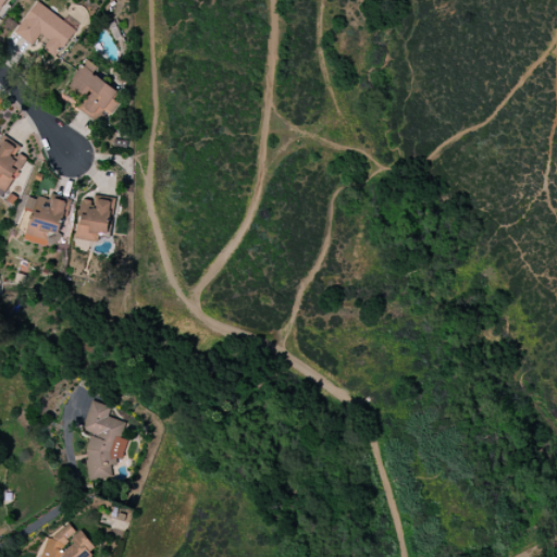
[(32,46),(40,34),(49,40),(42,49),(56,59),(76,31),(37,2),(14,33),(32,46)]
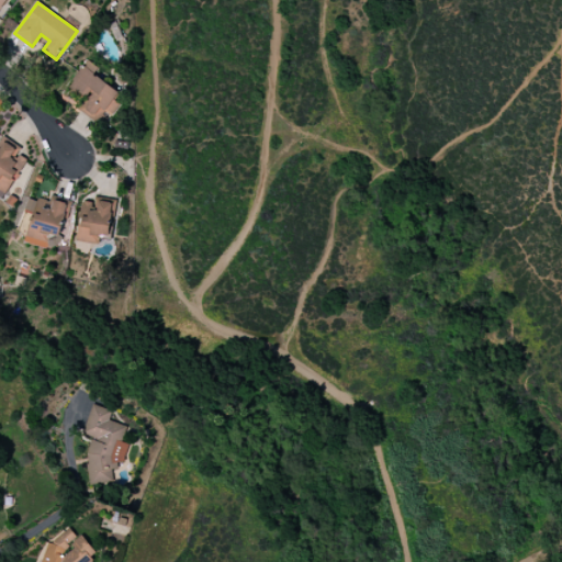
[(93,75),(98,68),(86,60),(68,86),(88,99),(86,102),(85,101),(79,110),(98,122),(104,112),(112,116),(120,104),(114,101),(120,92),(93,75)]
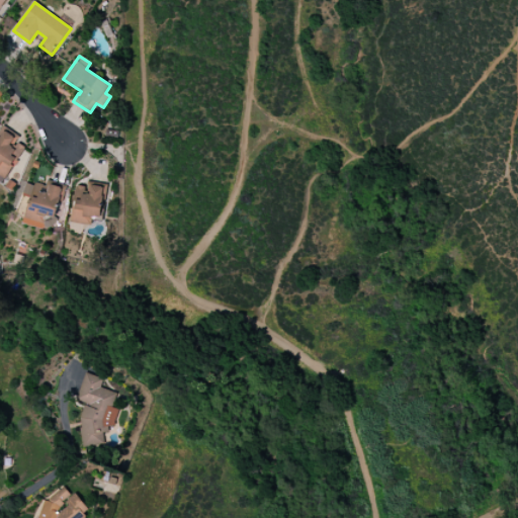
[(0,175),(5,179),(25,149),(15,142),(18,138),(4,127),(0,133),(0,175)]
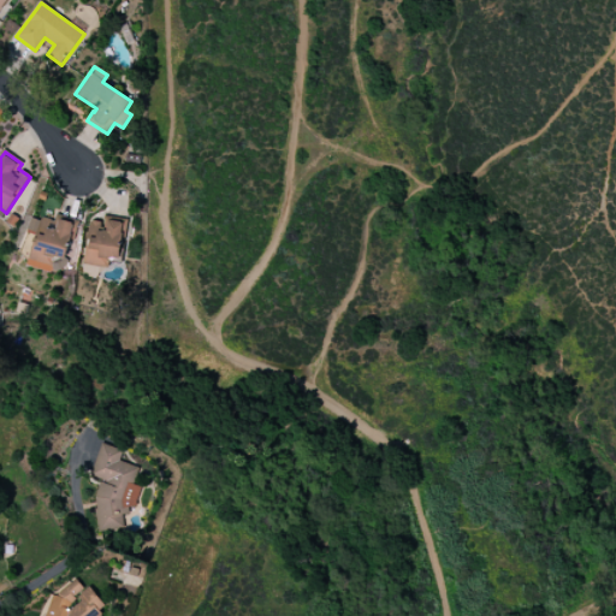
[(30,268),(52,272),(54,258),(73,260),(80,221),(54,218),(54,219),(39,217),(30,268)]
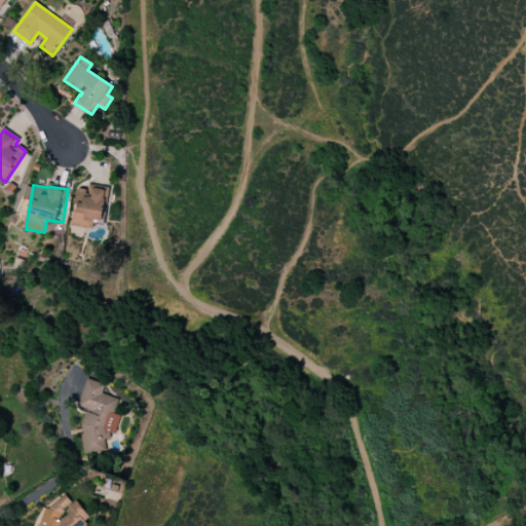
[(108,190),(77,186),(72,226),(83,227),(83,220),(104,222),(108,190)]
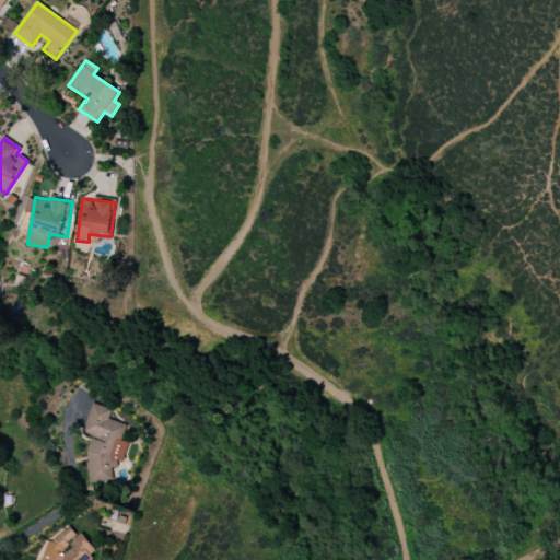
[(82,432),(94,436),(82,474),(108,482),(115,461),(121,463),(128,443),(123,441),(127,427),(108,420),(112,410),(92,403),(82,432)]
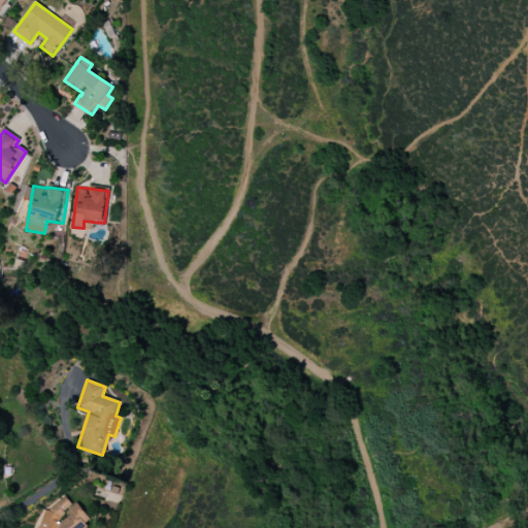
[(44,509),(38,527),(83,527),(89,510),(58,500),(54,513),(44,509)]
